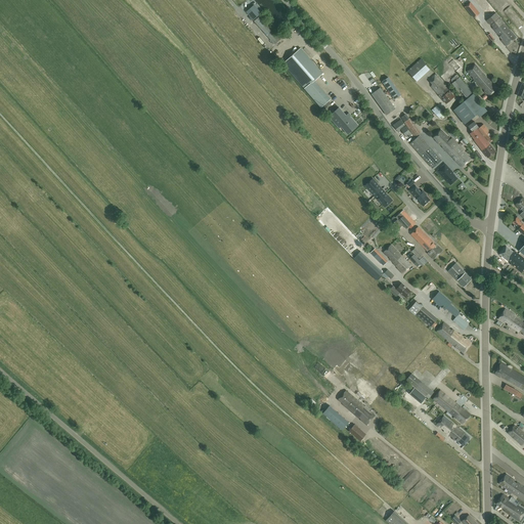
[(470,2),(465,6),(474,17),(480,13),(470,2)]
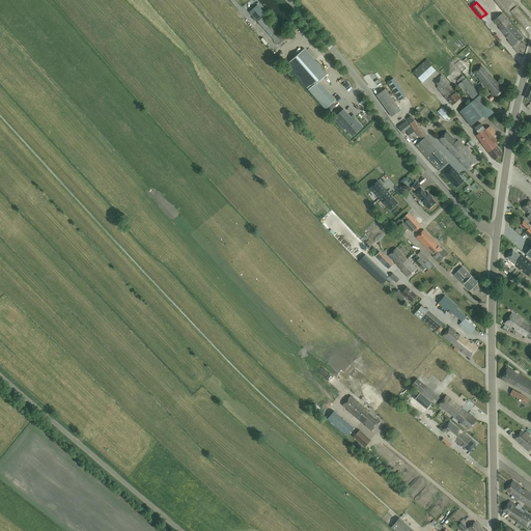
[(256,20),(264,14),(257,5),(250,12),(256,20)]
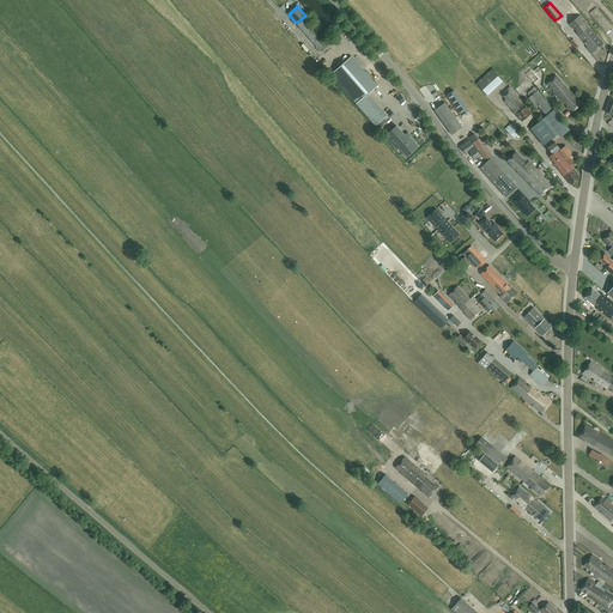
[(596,7),(588,11),(596,26),(605,23),(596,7)]
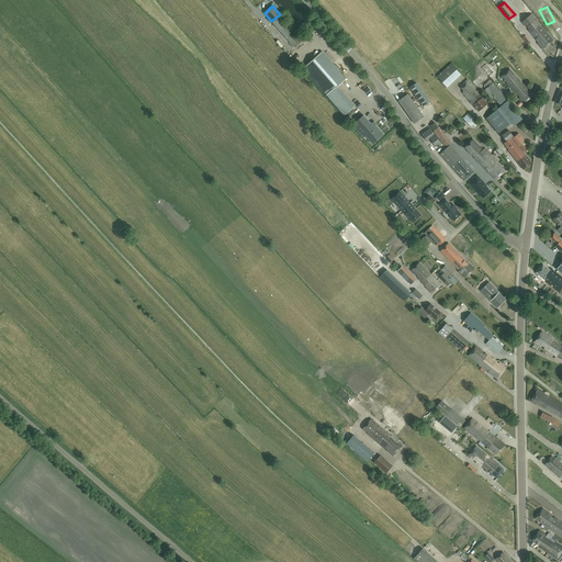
[(553,41),(531,14),(527,18),(526,19),(521,23),(524,25),(526,27),(527,26),(529,30),(528,30),(538,42),(538,43),(542,49),(553,41)]
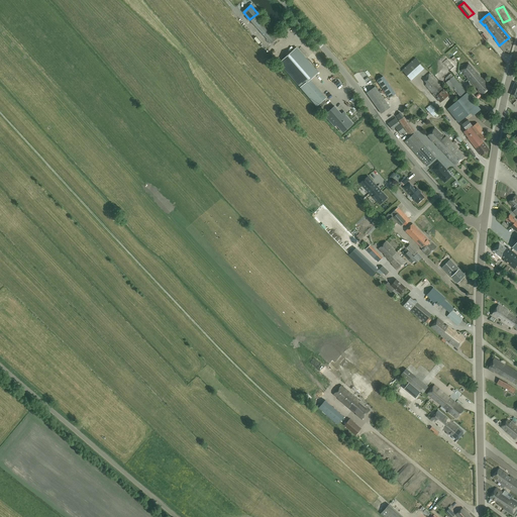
[(271,44),(277,38),(256,15),(250,20),(271,44)]
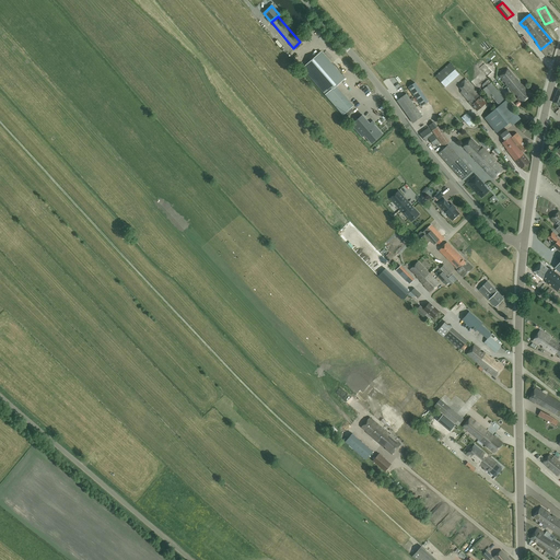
[(286,55),(290,53),(281,41),(277,44),(286,55)]
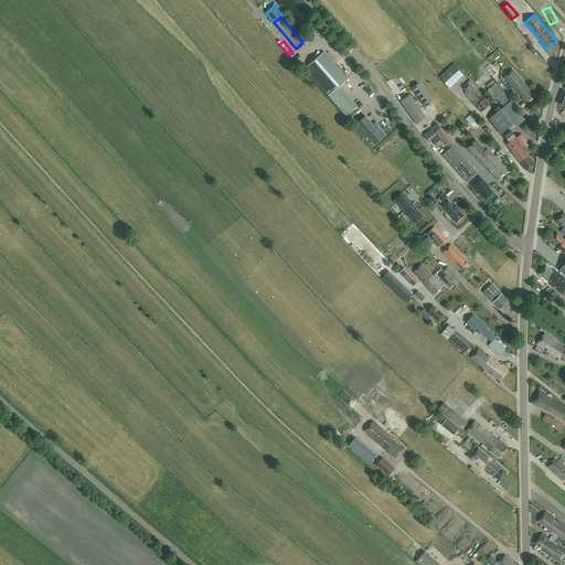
[(349,118),(355,113),(352,110),(356,107),(339,87),(348,78),(324,52),(305,68),(347,116),(349,118)]
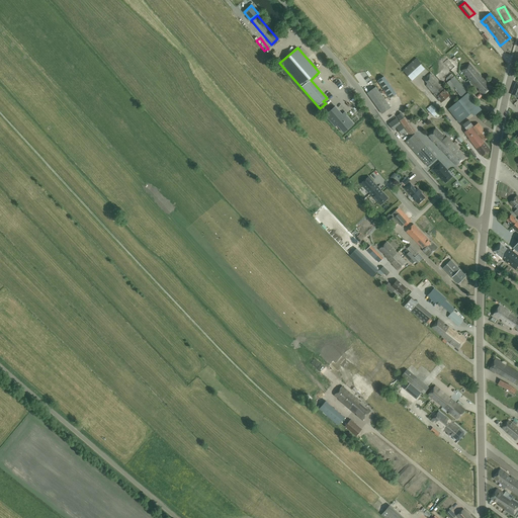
[(426,68),(416,58),(403,70),(412,80),(426,68)]
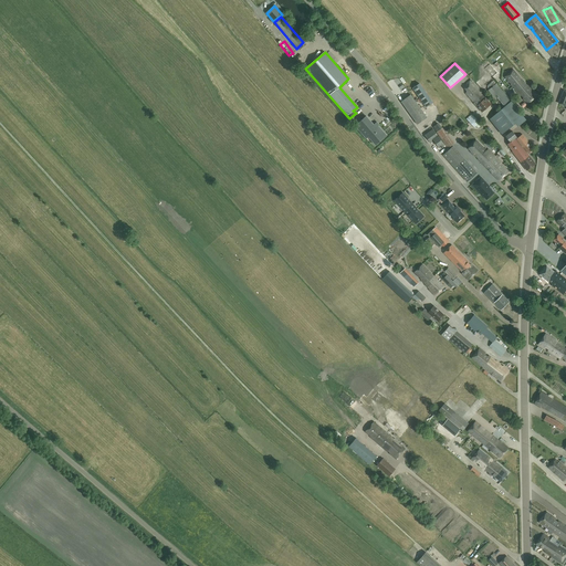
[(493,77),(499,73),(491,64),(485,69),(493,77)]
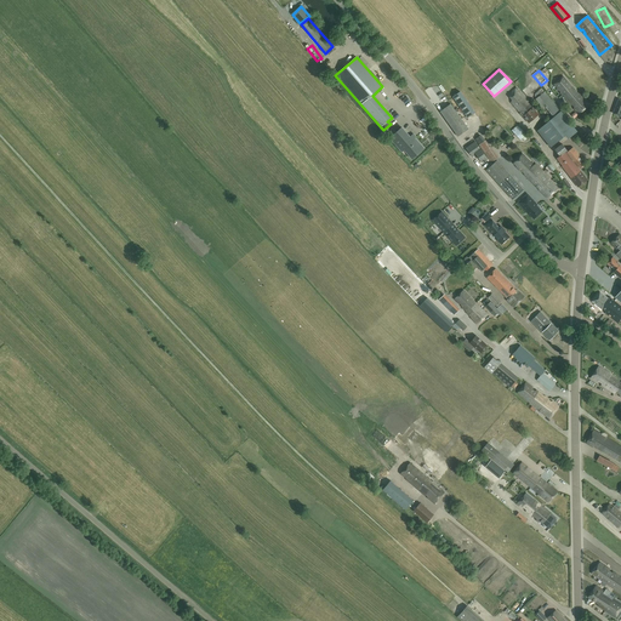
[(588,106),(564,77),(554,85),(571,104),(573,104),(575,107),(574,108),(579,114),(588,106)]
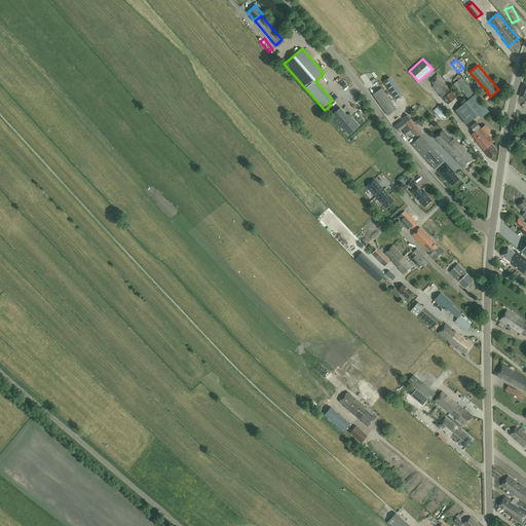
[(448,104),(456,97),(451,91),(447,86),(447,85),(438,74),(430,80),(434,84),(433,87),(448,104)]
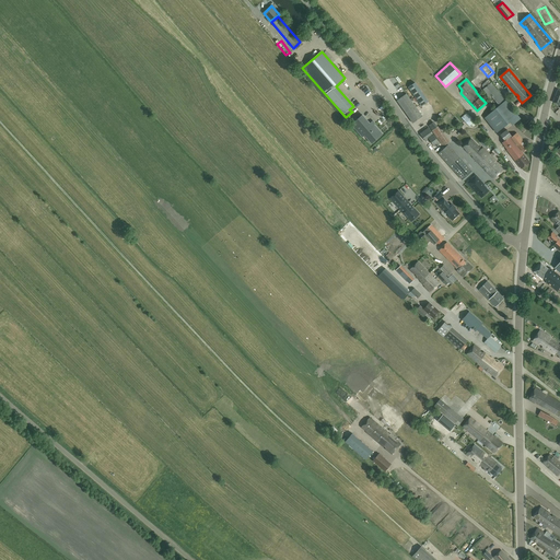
[(422,106),(428,101),(415,82),(408,88),(422,106)]
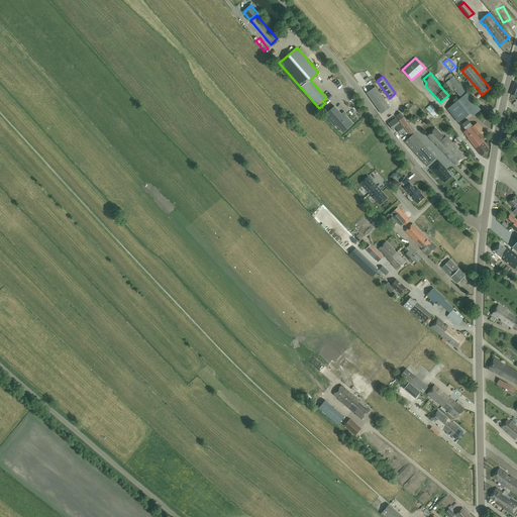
[(458,83),(453,77),(446,83),(451,90),(453,88),(461,99),(458,101),(457,100),(447,109),(458,122),(472,112),(474,115),(481,109),(459,83),(458,83)]
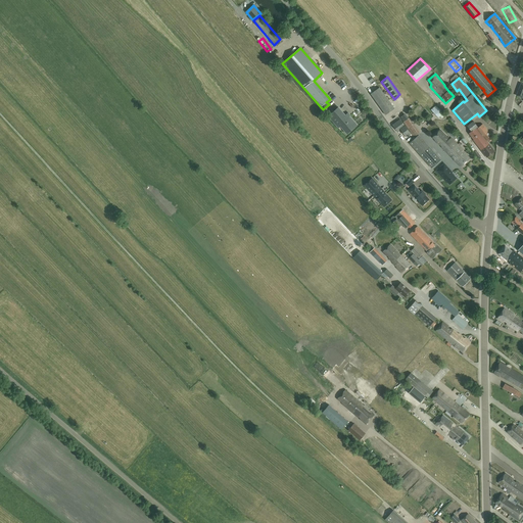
[(385,114),(394,108),(379,88),(371,94),(385,114)]
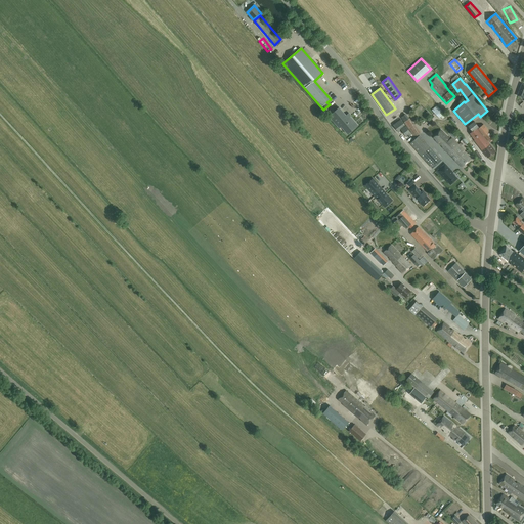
[(442,120),(446,116),(437,105),(432,111),(439,118),(440,118),(442,120)]
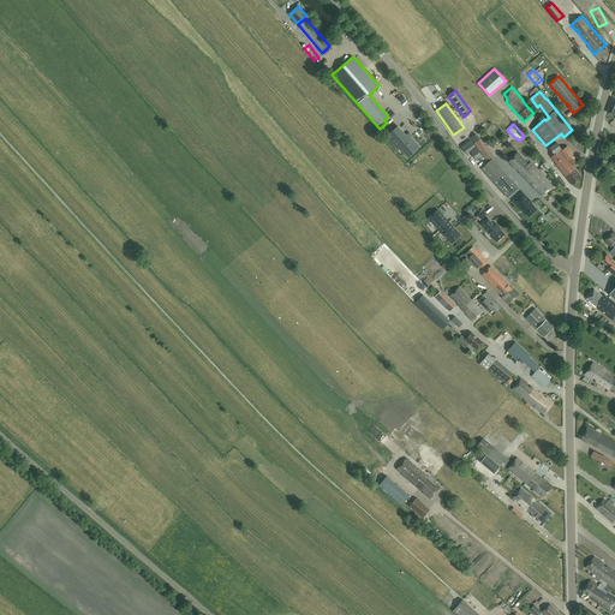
[(408,138),(398,126),(386,137),(398,150),(400,148),(408,157),(419,147),(411,136),(408,138)]
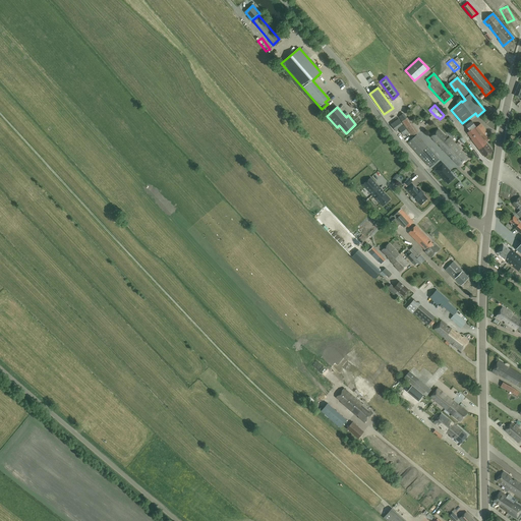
[(409,134),(401,122),(399,119),(391,124),(397,131),(400,129),(405,137),(409,134)]
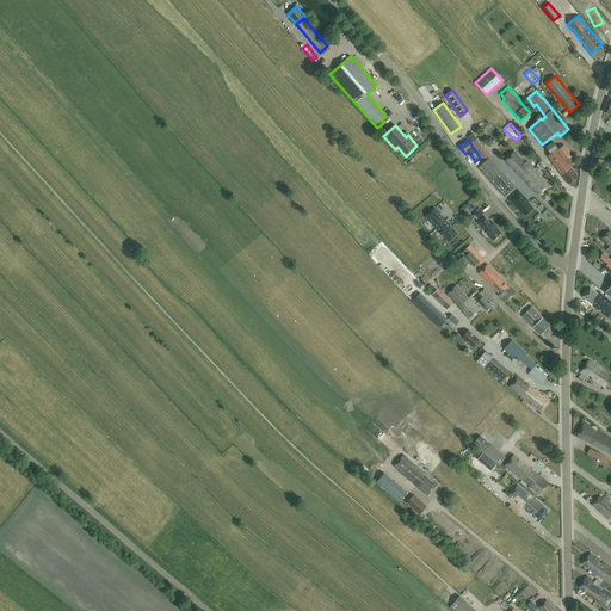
[(571,167),(556,149),(559,148),(553,142),(545,147),(551,153),(548,155),(554,164),(553,164),(568,184),(579,178),(571,167)]
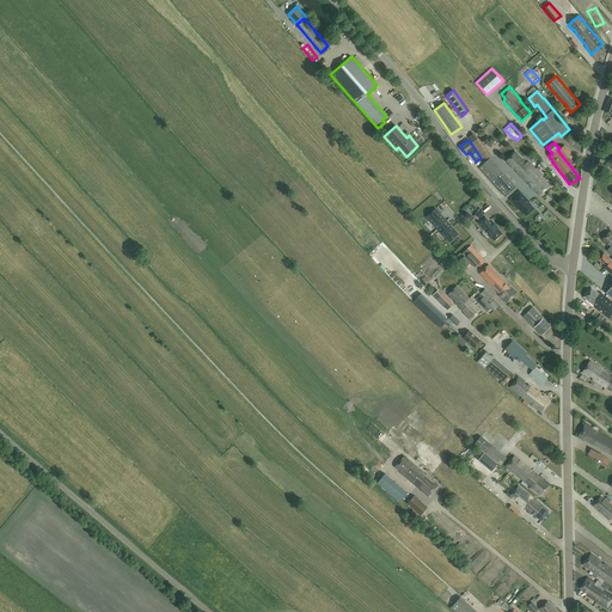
[(571,166),(577,161),(570,154),(571,153),(564,145),(558,150),(571,166)]
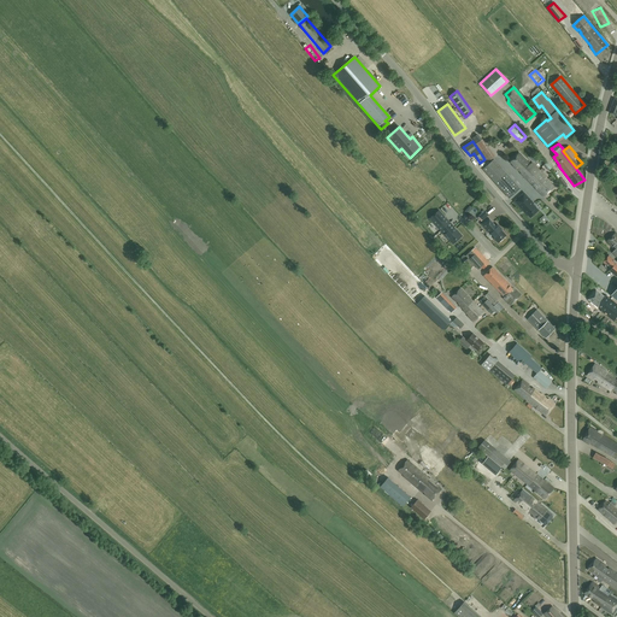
[(524,177),(535,166),(532,163),(529,165),(527,163),(527,160),(519,153),(511,162),(513,164),(513,165),(524,177)]
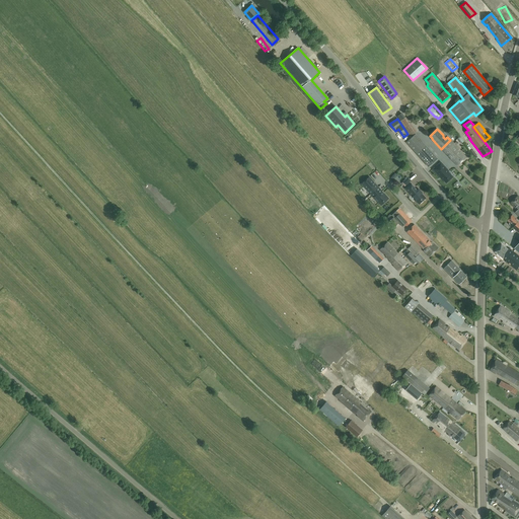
[(437,158),(416,134),(406,142),(428,166),(437,158)]
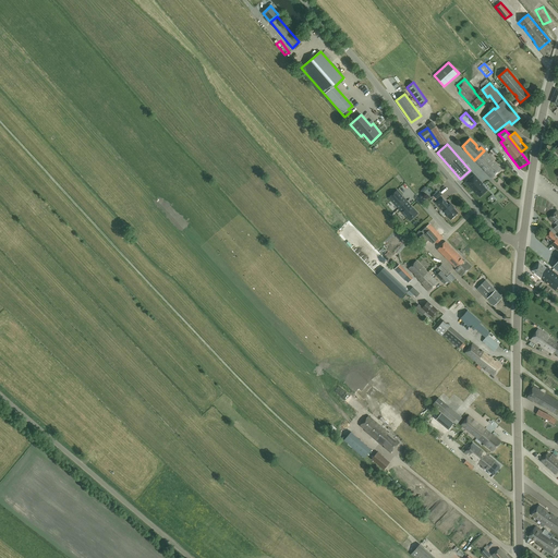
[(484,150),(474,160),(482,168),(482,167),(485,170),(484,170),(493,178),(501,169),(494,162),(495,160),(484,150)]
